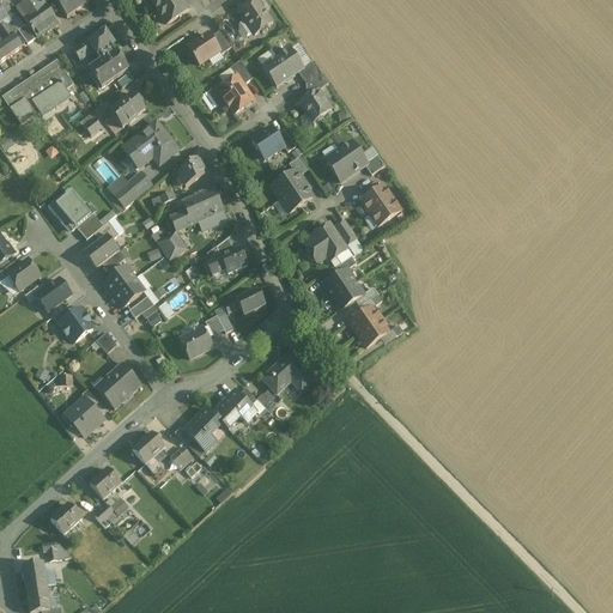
[(56,26),(38,0),(30,0),(26,2),(47,32),(56,26)]
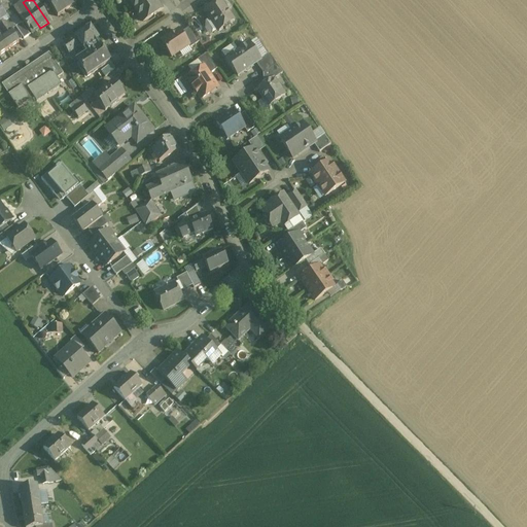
[(66,10),(59,0),(45,0),(58,16),(66,10)]
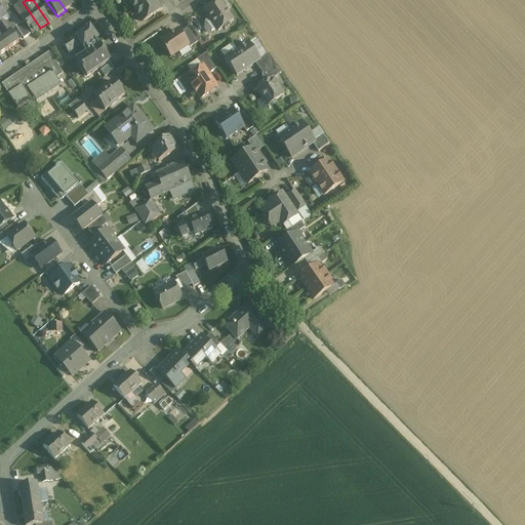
[(75,4),(71,0),(58,0),(66,10),(75,4)]
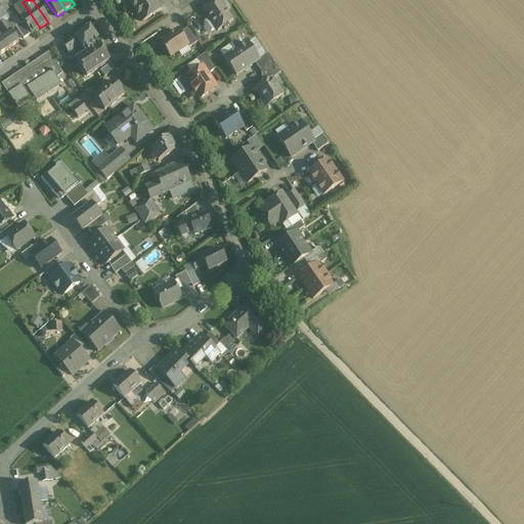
[(126,0),(134,10),(148,0),(126,0)]
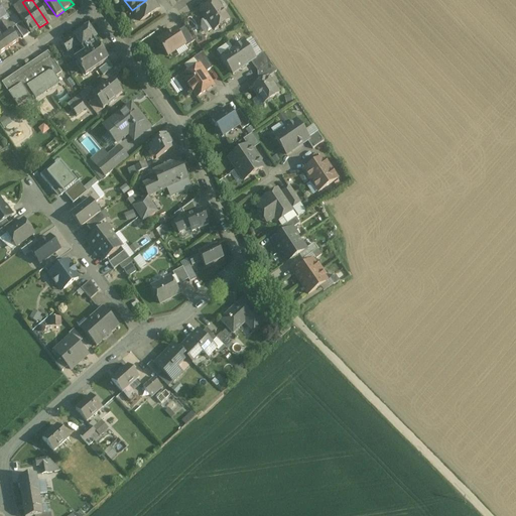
[(151,0),(146,0),(132,10),(140,22),(158,10),(151,0)]
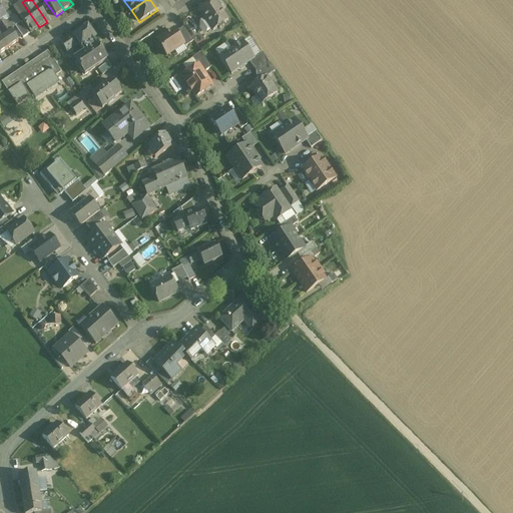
[(207,6),(202,9),(200,8),(199,14),(201,14),(213,31),(216,28),(219,29),(223,26),(224,24),(228,21),(214,2),(214,1),(207,6)]
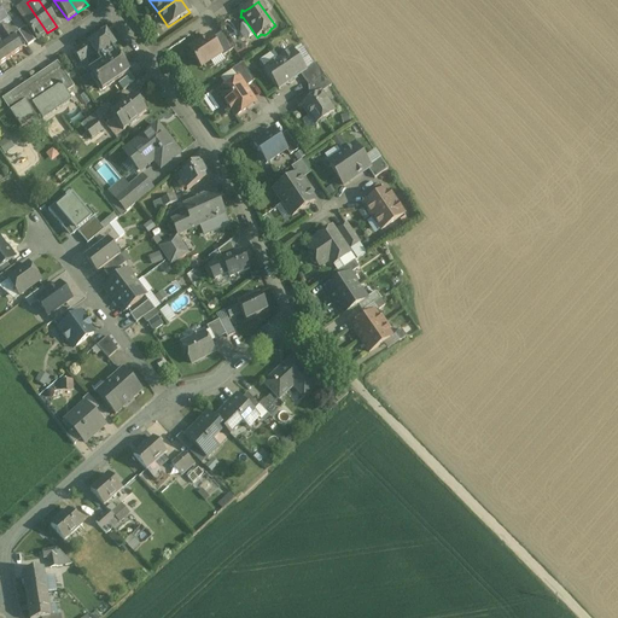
[(47,33),(27,3),(16,10),(36,40),(47,33)]
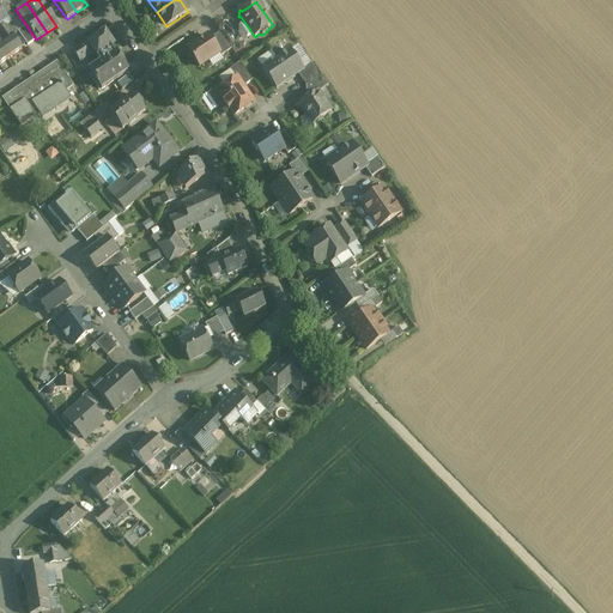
[(18,32),(12,23),(7,26),(13,36),(18,32)]
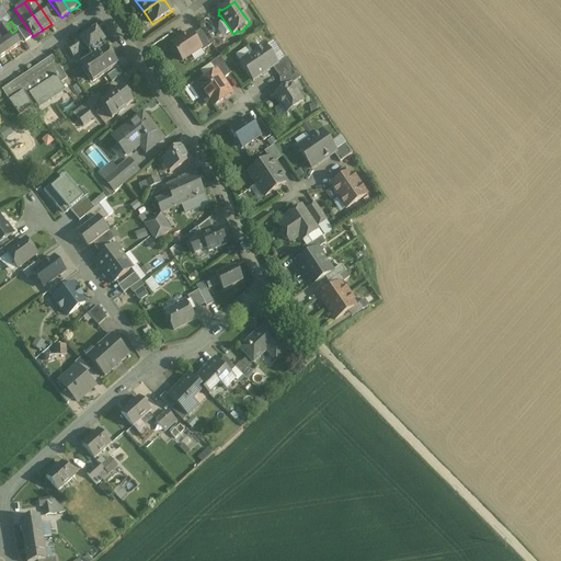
[(12,33),(7,24),(0,29),(0,33),(3,38),(1,39),(9,53),(10,53),(20,46),(12,33)]
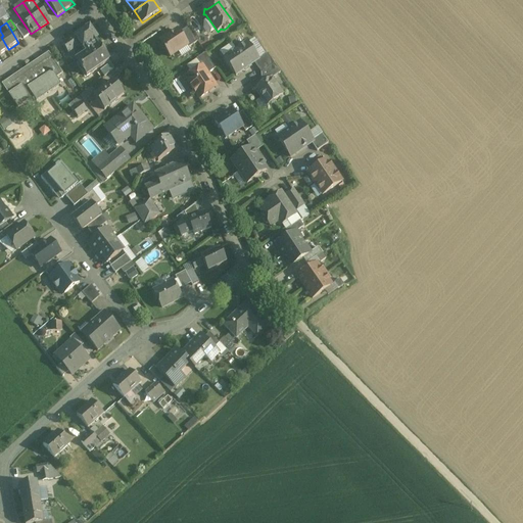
[(21,24),(20,24),(15,28),(24,39),(30,35),(21,24)]
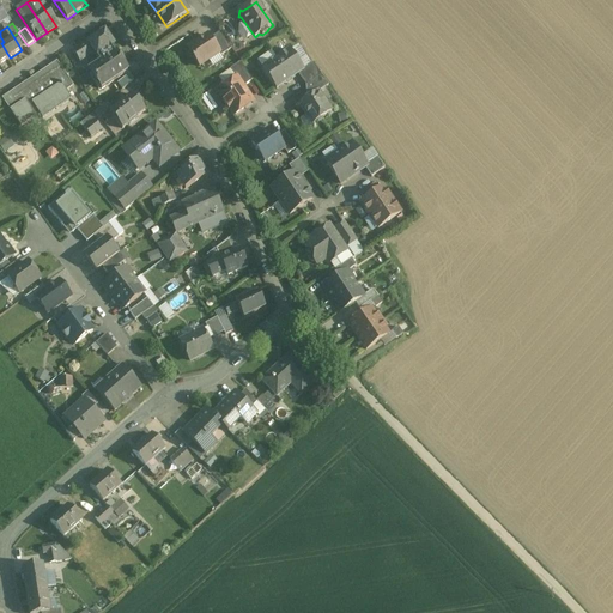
[(104,34),(92,42),(90,41),(79,48),(86,59),(93,54),(97,59),(111,49),(114,48),(104,34)]
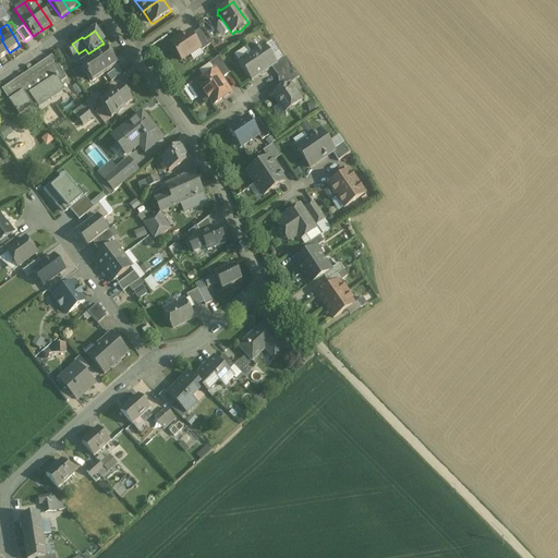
[(210,46),(201,31),(191,36),(199,49),(201,51),(210,46)]
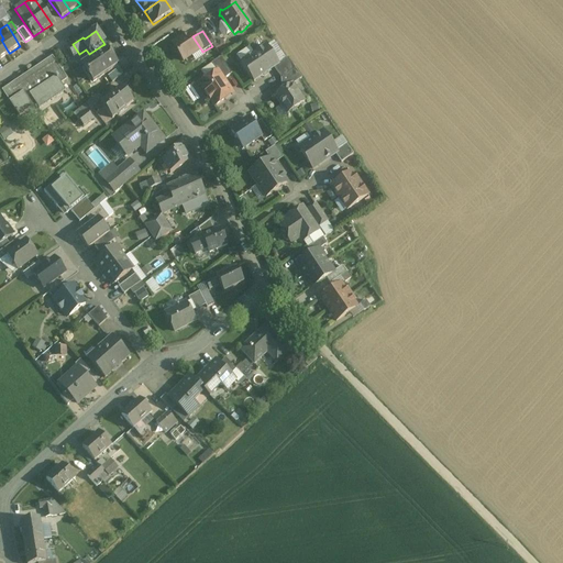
[(190,33),(173,46),(173,47),(173,51),(174,53),(177,54),(183,62),(201,50),(192,36),(190,33)]
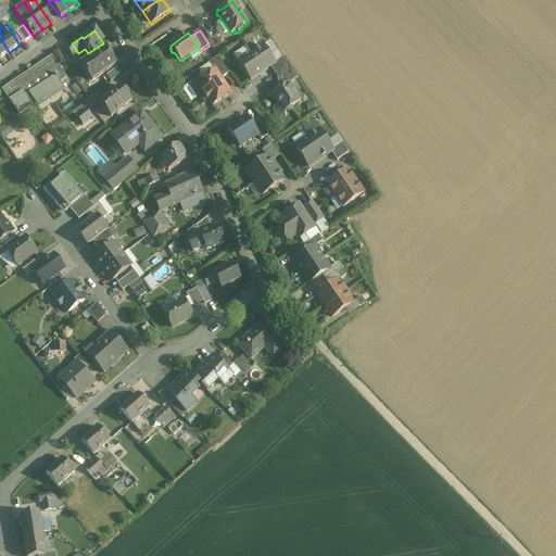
[(0,39),(0,58),(9,52),(1,39),(0,39)]
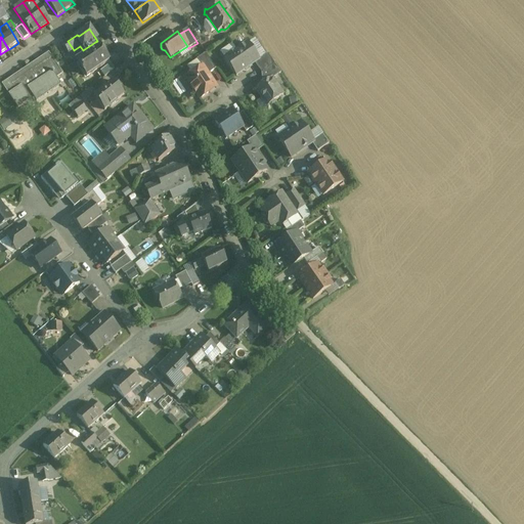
[(74,50),(68,41),(61,45),(69,54),(74,50)]
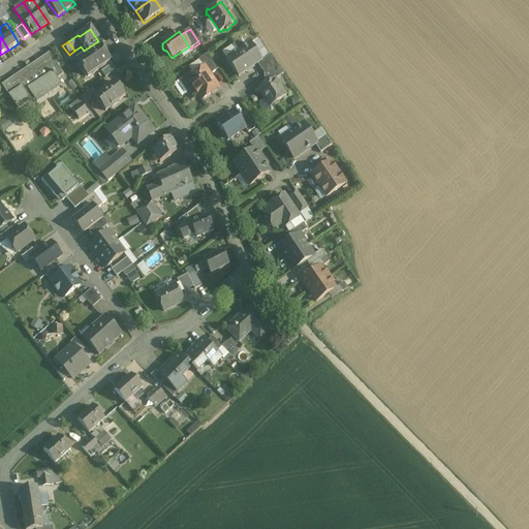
[(96,42),(84,51),(87,56),(76,63),(88,78),(110,63),(96,42)]
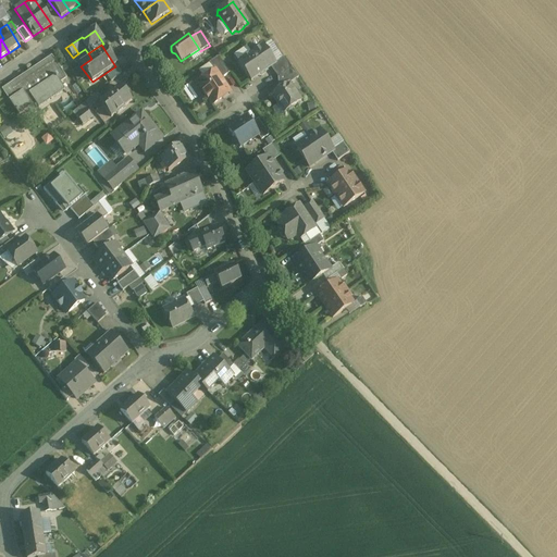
[(275,64),(263,46),(251,54),(263,73),(270,67),(275,64)]
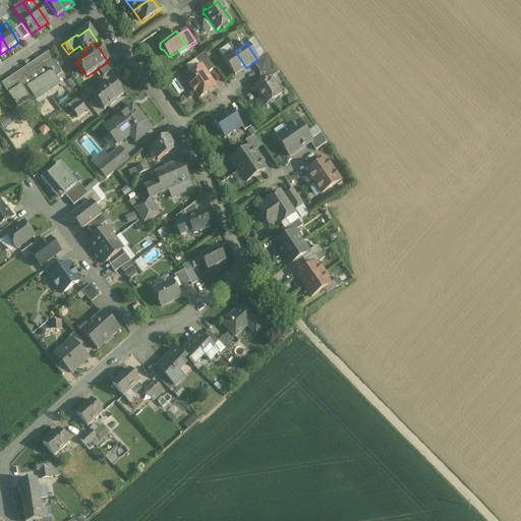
[(235,51),(223,59),(234,76),(246,68),(235,51)]
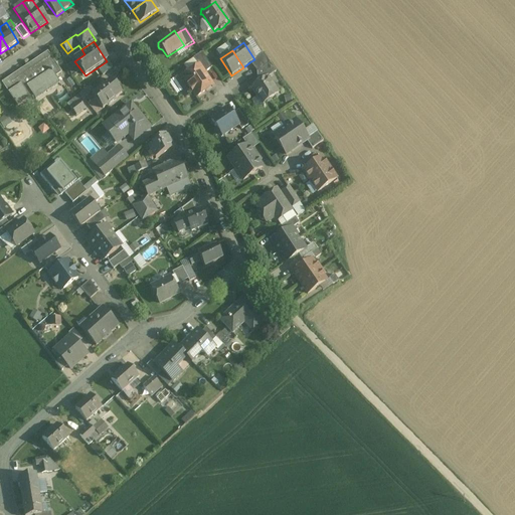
[(47,52),(2,83),(17,107),(29,99),(28,97),(31,95),(35,101),(59,84),(55,77),(61,73),(47,52)]
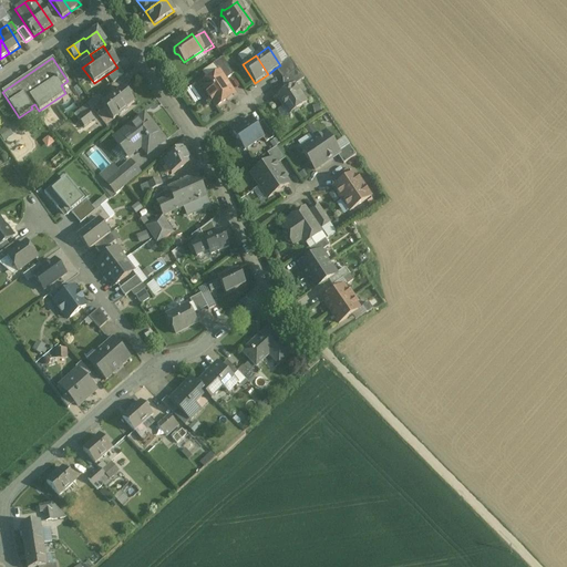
[(234,74),(222,58),(213,64),(219,74),(219,73),(225,81),(234,74)]
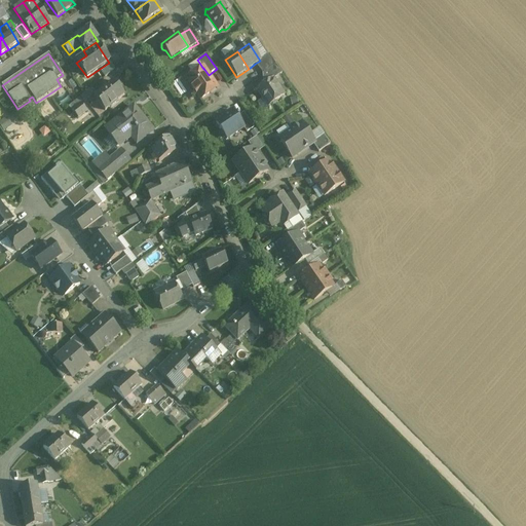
[(268,54),(260,61),(255,64),(262,74),(264,73),(275,65),(268,54)]
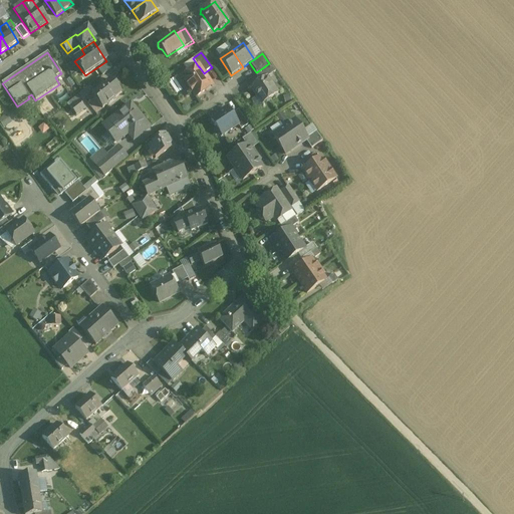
[(107,63),(98,70),(102,76),(111,68),(107,63)]
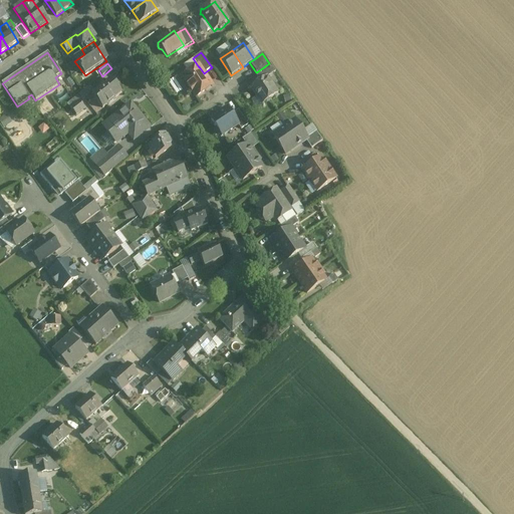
[(269,63),(258,71),(263,79),(267,77),(275,72),(269,63)]
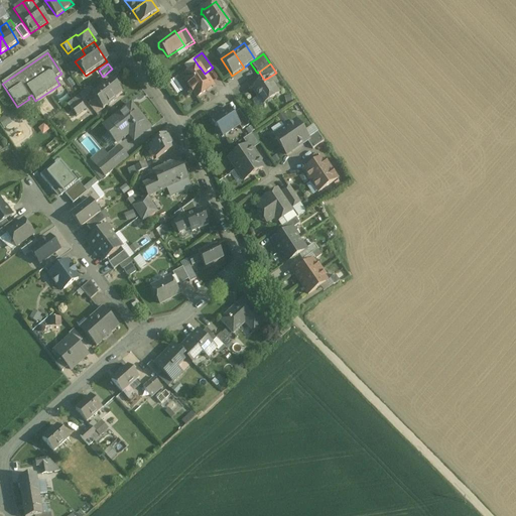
[(205,74),(200,67),(200,68),(182,79),(197,98),(214,87),(205,74)]
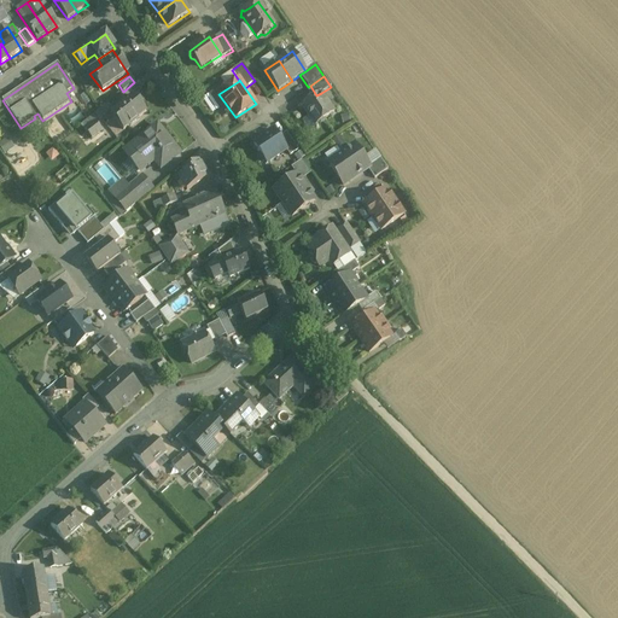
[(316,95),(302,106),(314,126),(320,124),(325,122),(326,118),(334,112),(321,93),(316,95)]
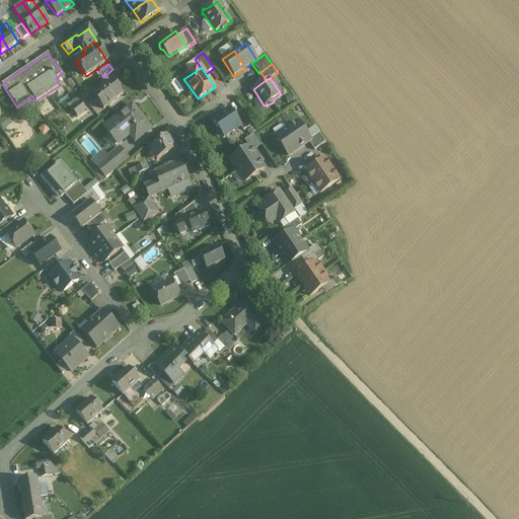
[(112,81),(95,94),(100,100),(97,102),(103,109),(107,106),(108,107),(117,101),(116,99),(123,94),(112,81)]
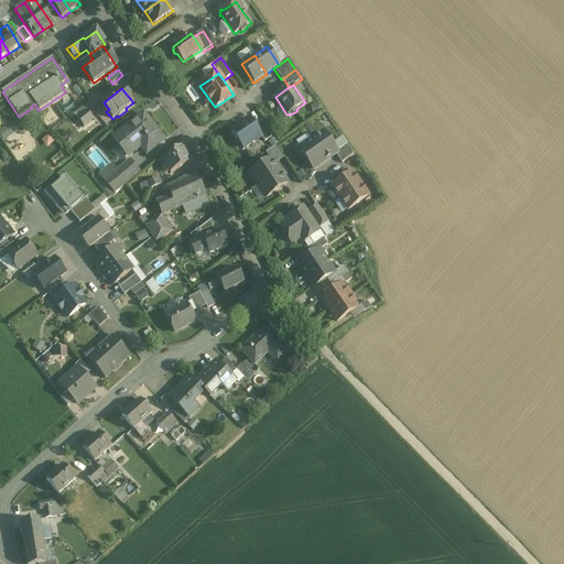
[(98,95),(86,105),(89,109),(90,109),(102,100),(98,95)]
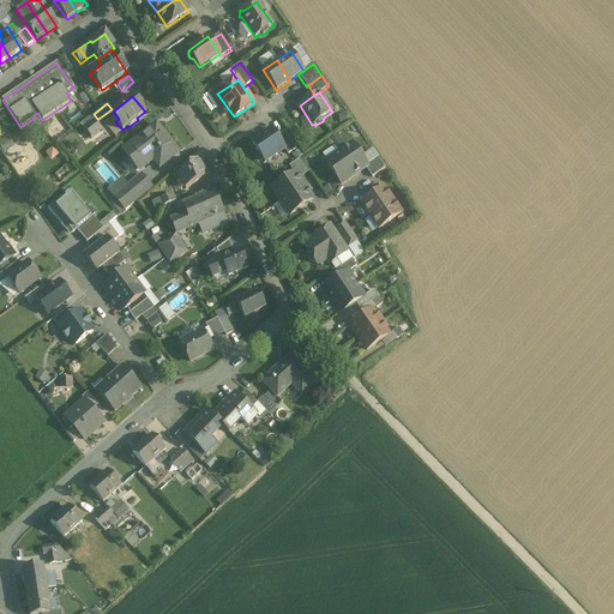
[(94,114),(80,125),(84,130),(95,121),(97,119),(94,114)]
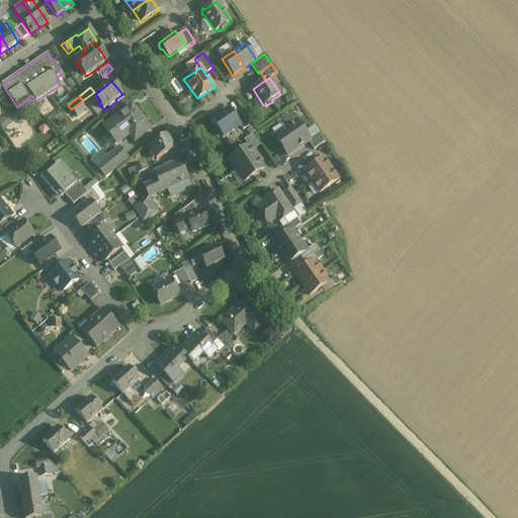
[(80,102),(71,109),(77,116),(85,109),(80,102)]
